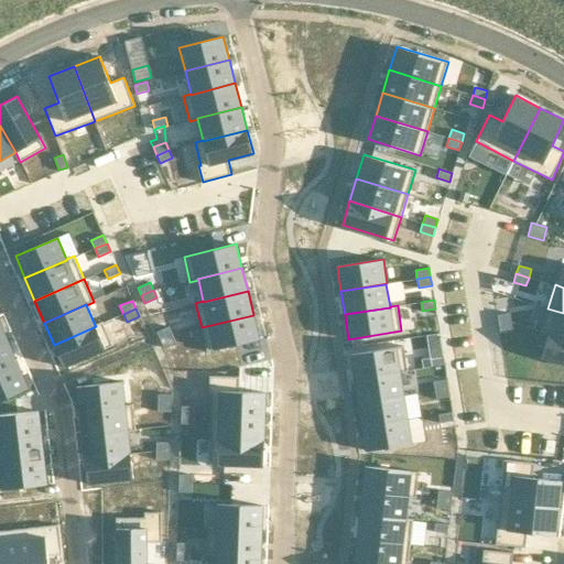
[(563,313),(548,308),(540,332),(548,334),(549,334),(563,338),(563,313)]
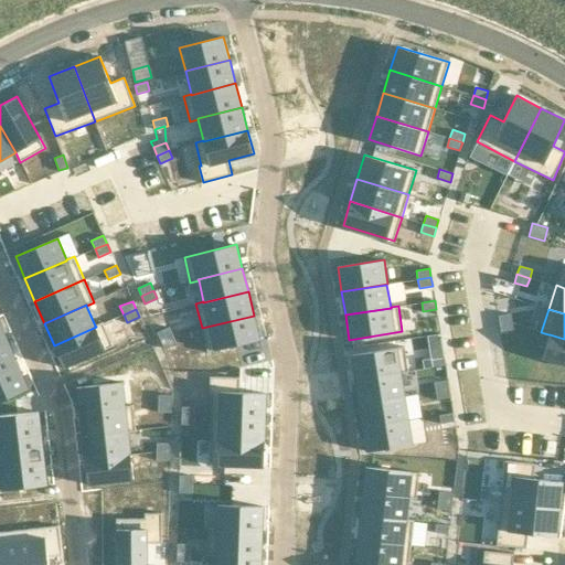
[(511,313),(498,316),(499,324),(512,322),(511,313)]
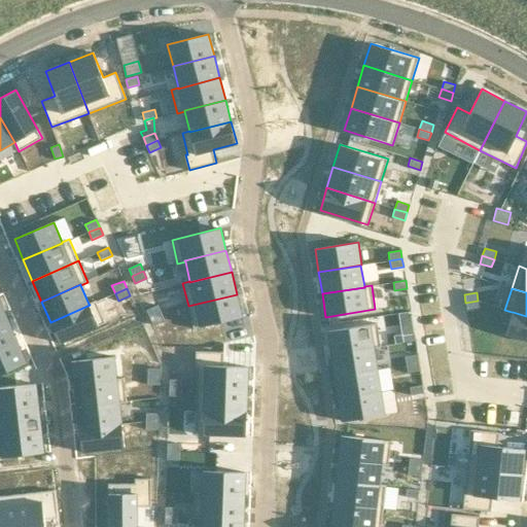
[(237,294),(188,306),(194,328),(242,316),(237,294)]
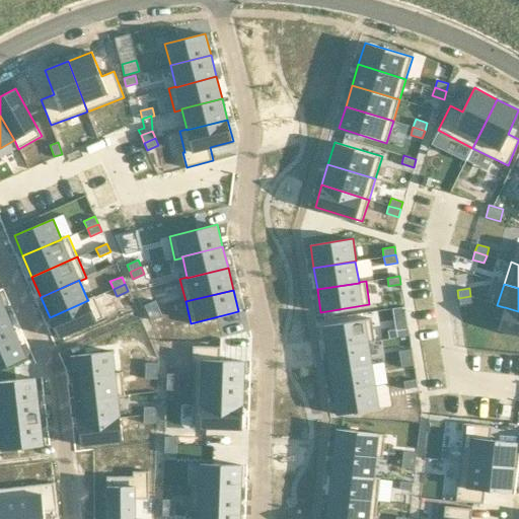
[(0,296),(0,318),(8,315),(0,296)]
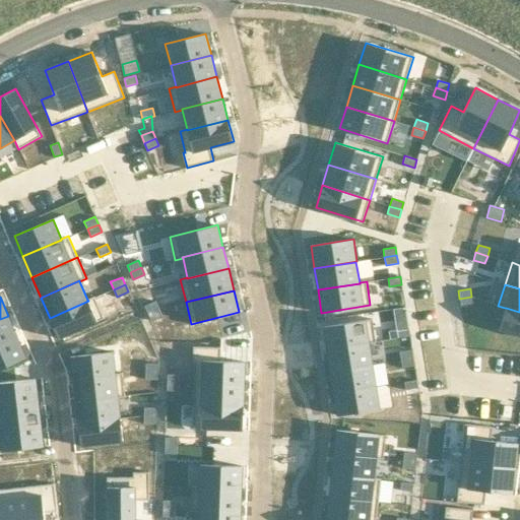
[(88,301),(50,318),(59,338),(104,319),(94,297),(87,300),(88,301)]
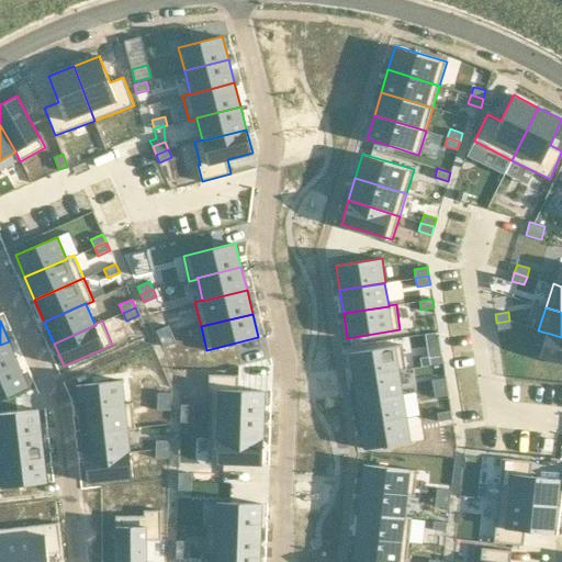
[(509,321),(496,323),(498,330),(512,329),(509,321)]
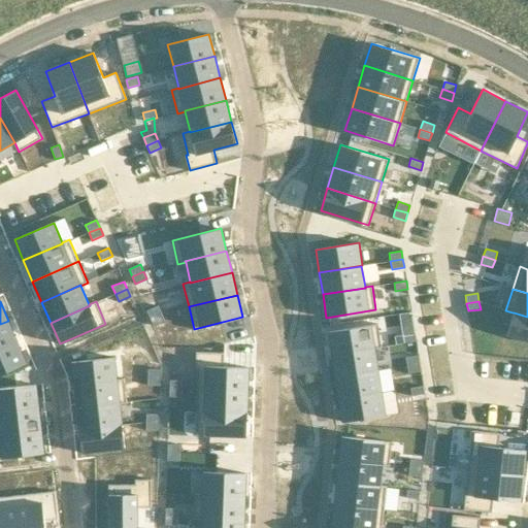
[(158,305),(146,310),(151,318),(161,312),(158,305)]
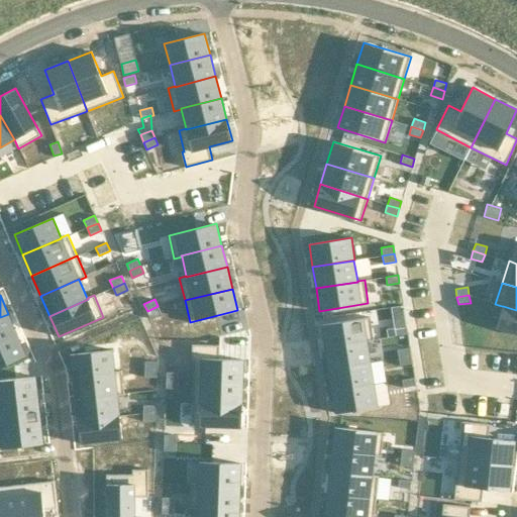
[(158,306),(147,311),(150,318),(162,314),(158,306)]
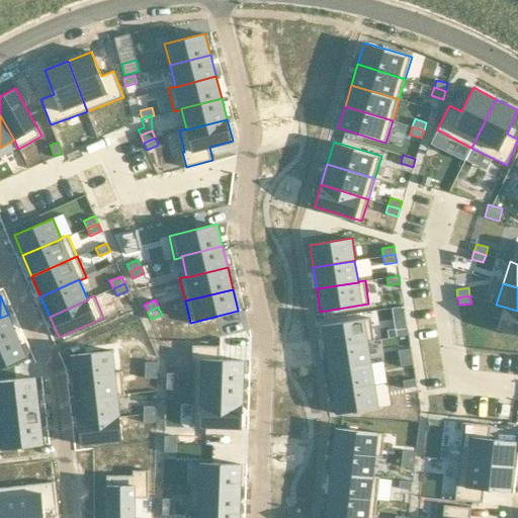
[(403,307),(392,308),(393,315),(404,313),(403,307)]
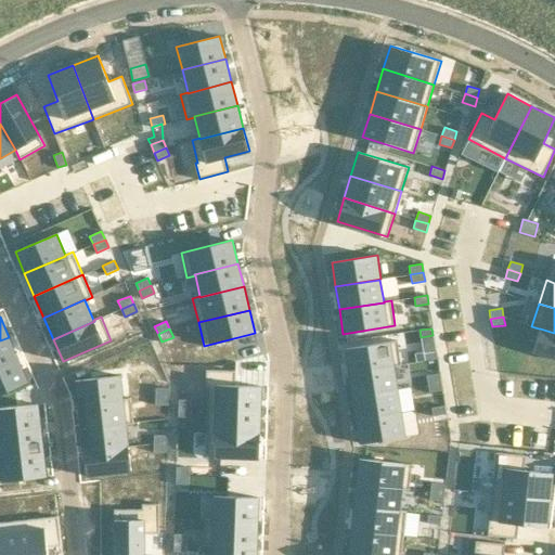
[(494,336),(492,337),(499,372),(529,375),(529,374),(527,374),(529,366),(551,373),(554,358),(554,333),(540,328),(539,328),(532,350),(494,338),(494,336)]
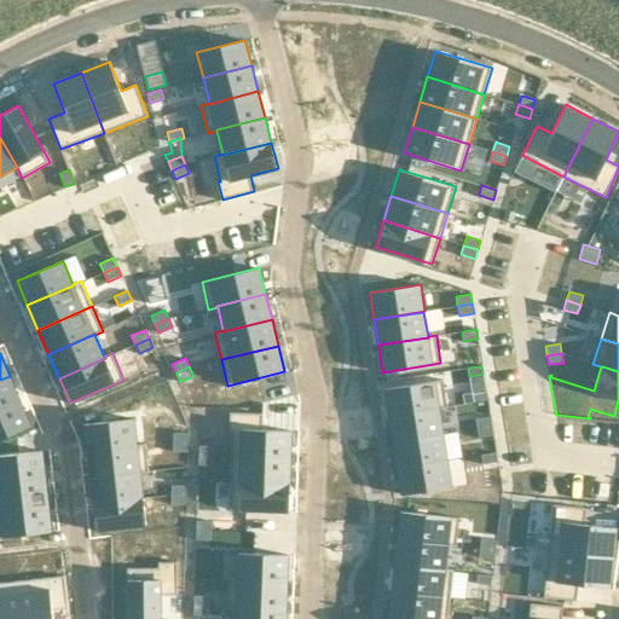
[(10,376),(0,380),(0,410),(21,401),(10,376)]
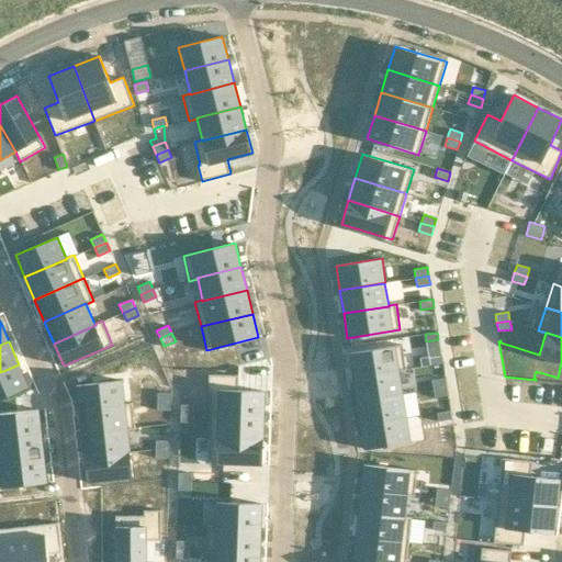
[(402,345),(349,353),(353,378),(398,370),(398,371),(406,370),(406,369),(402,345)]
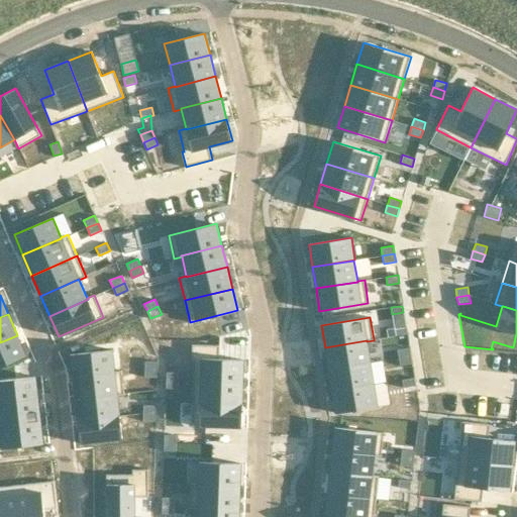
[(406,326),(394,328),(395,336),(407,334),(406,326)]
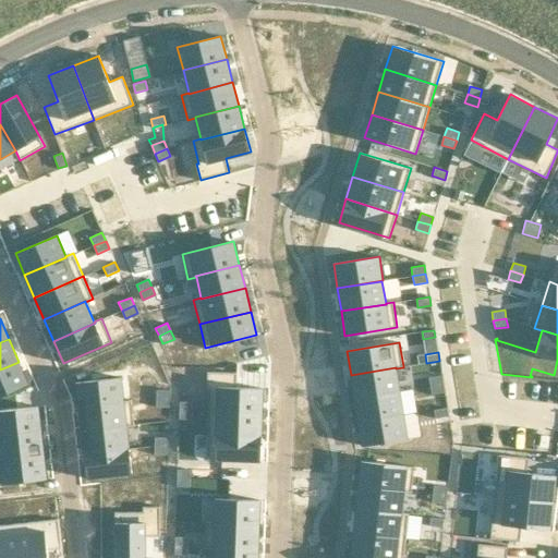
[(19,362),(0,370),(0,396),(28,384),(19,362)]
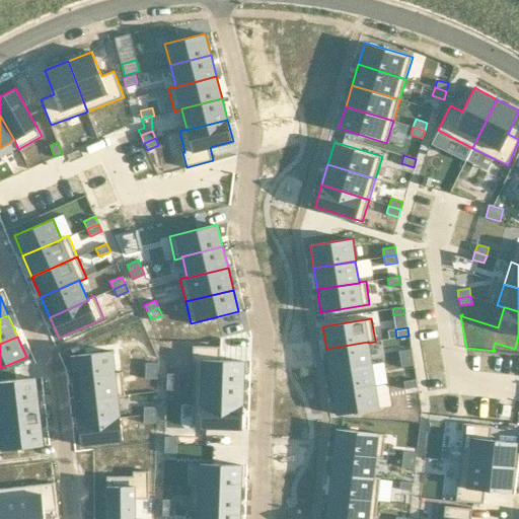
[(368,342),(326,349),(329,370),(371,364),(368,343),(368,342)]
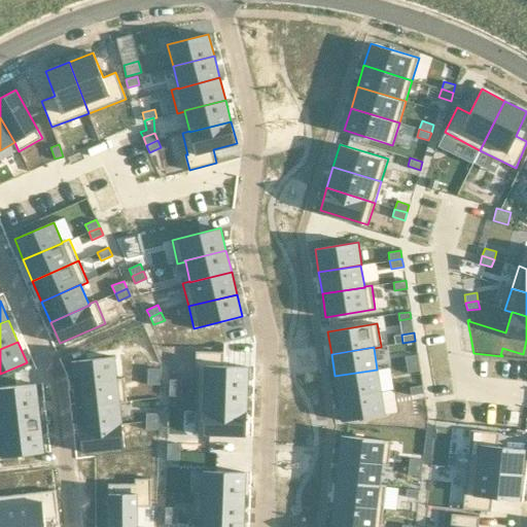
[(196,351),(196,366),(198,366),(197,388),(247,390),(248,366),(223,365),(223,352),(196,351)]
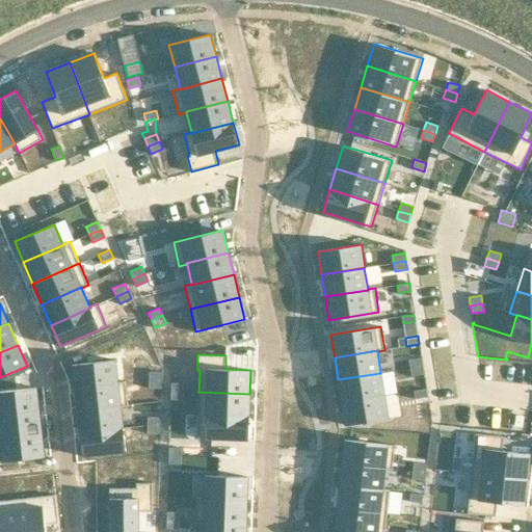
[(421,357),(408,360),(409,368),(422,366),(421,357)]
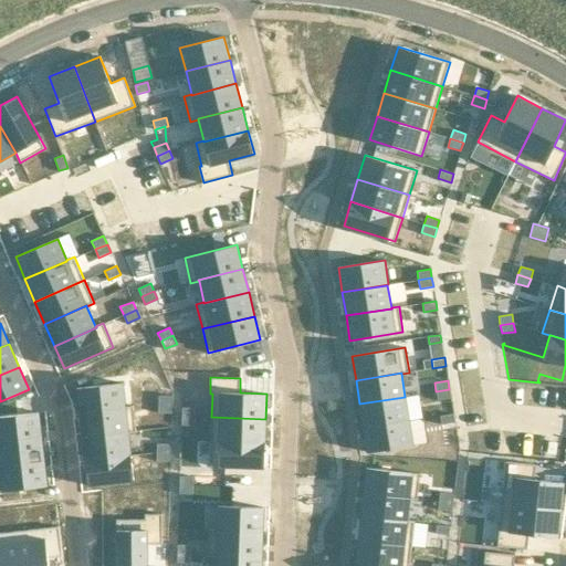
[(123,383),(77,388),(80,412),(125,407),(123,383)]
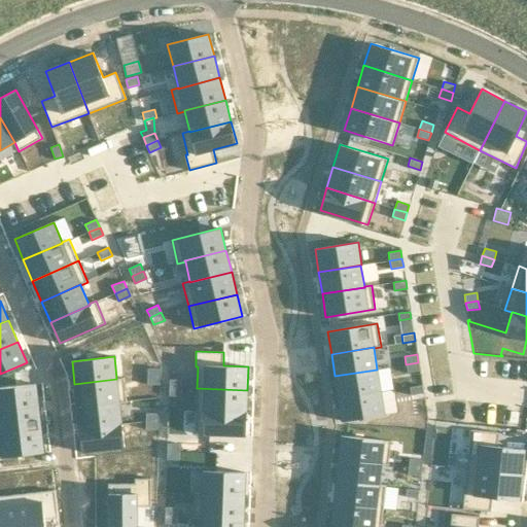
[(418,362),(406,364),(408,373),(420,371),(418,362)]
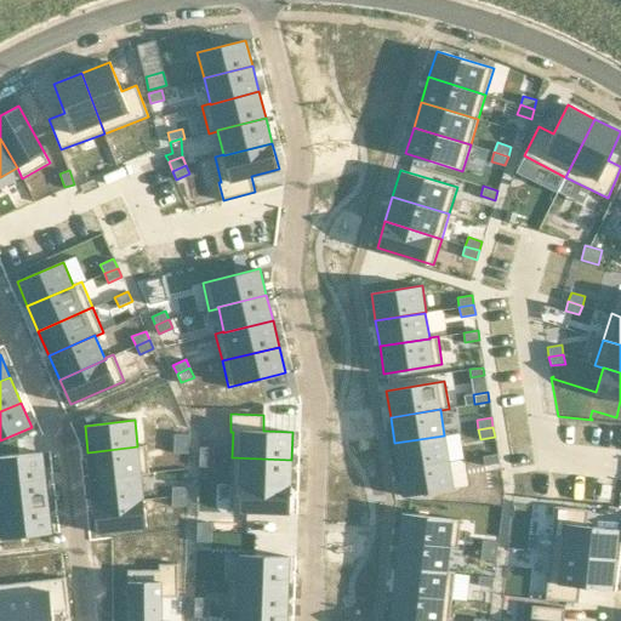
[(175,433),(174,443),(188,444),(189,434),(175,433)]
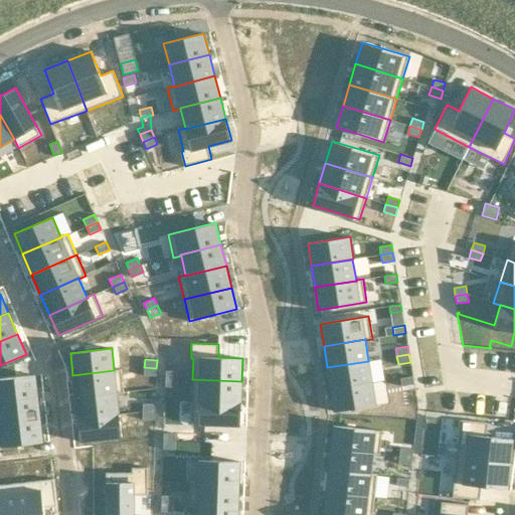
[(368,361),(327,367),(331,389),(372,382),(368,361)]
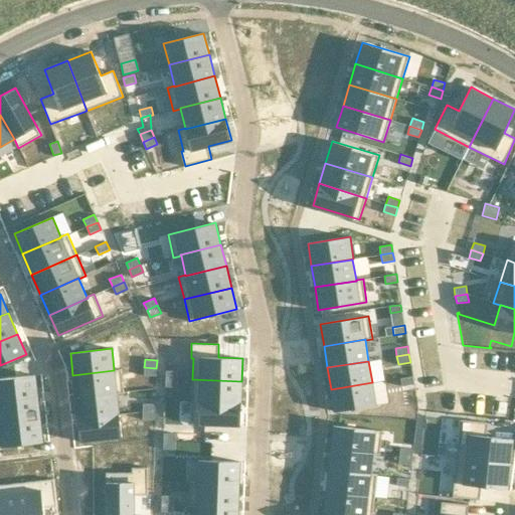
[(144,367),(144,375),(156,376),(156,368),(144,367)]
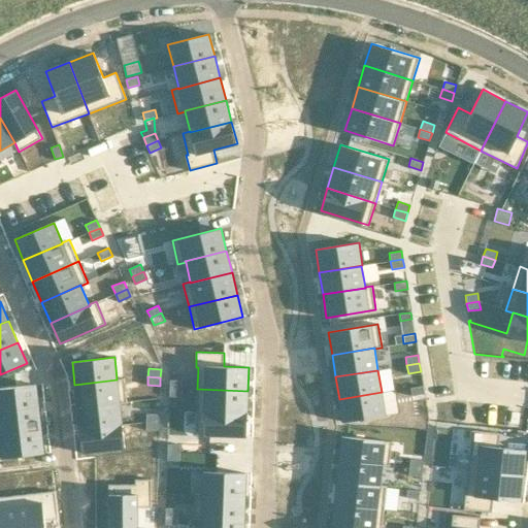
[(117,380),(74,385),(77,407),(120,402),(120,403),(127,402),(124,378),(117,380)]
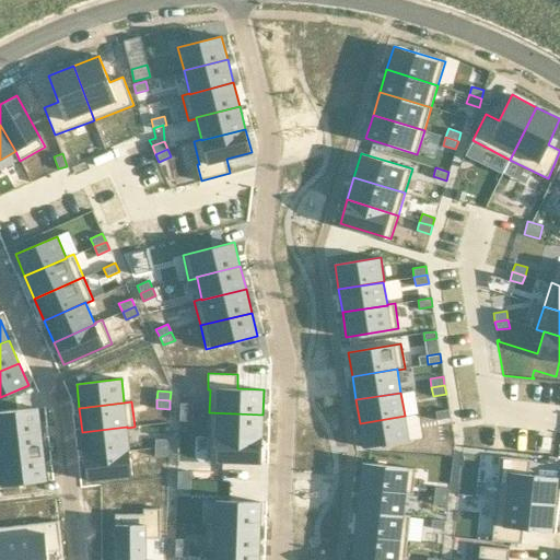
[(181,403),(181,411),(194,412),(194,404),(181,403)]
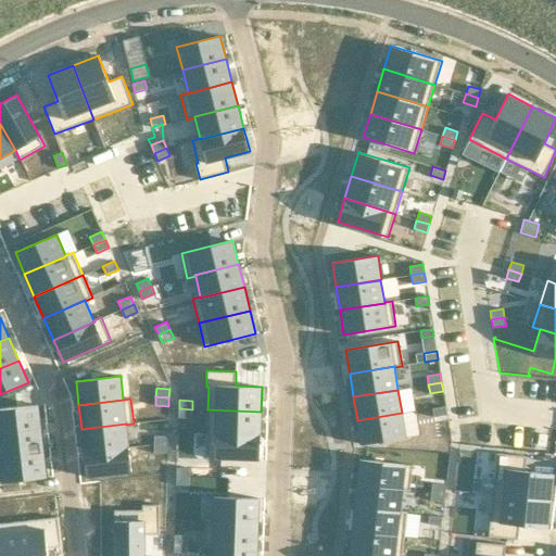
[(38,405),(0,408),(0,433),(40,429),(38,405)]
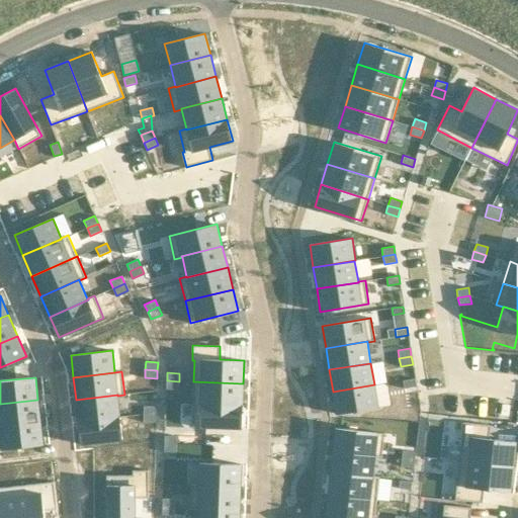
[(415,378),(403,380),(404,387),(416,386),(415,378)]
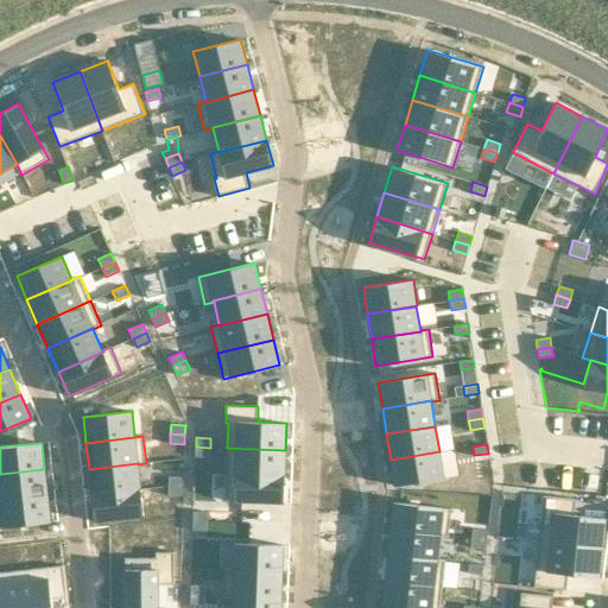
[(196,447),(195,456),(209,457),(210,448),(196,447)]
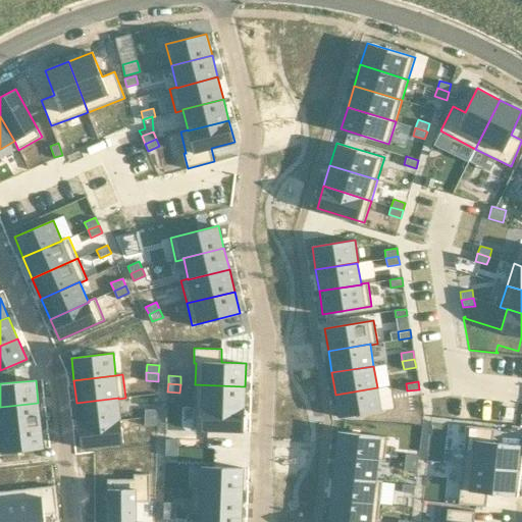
[(195,384),(195,407),(244,409),(245,386),(195,384)]
